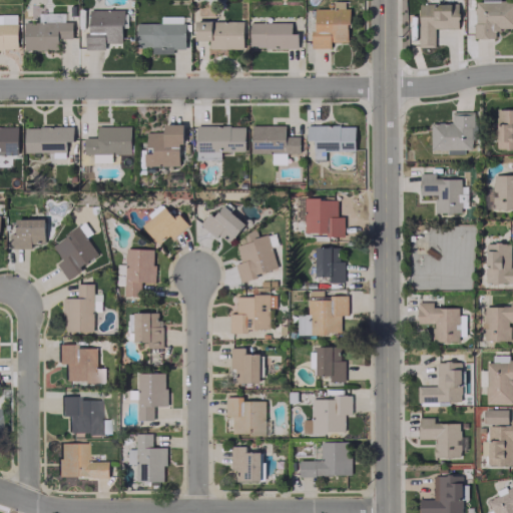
[(512,1),(474,0),(473,38),(494,38),(494,28),(512,28),(512,1)]
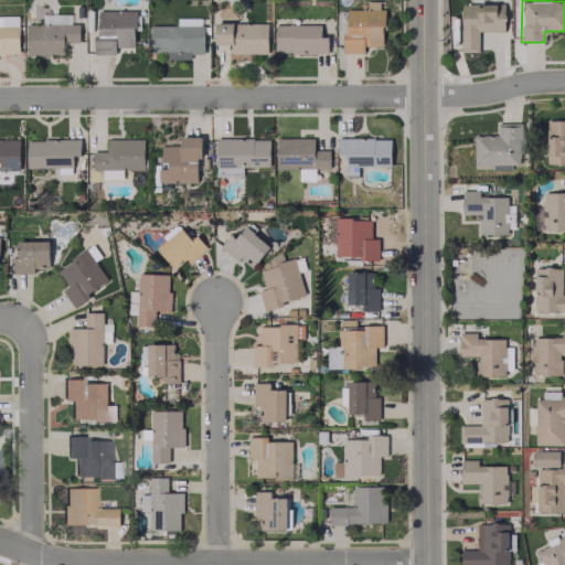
[(478,31),(503,31),(504,3),(461,3),(460,51),(478,52),(478,31)]
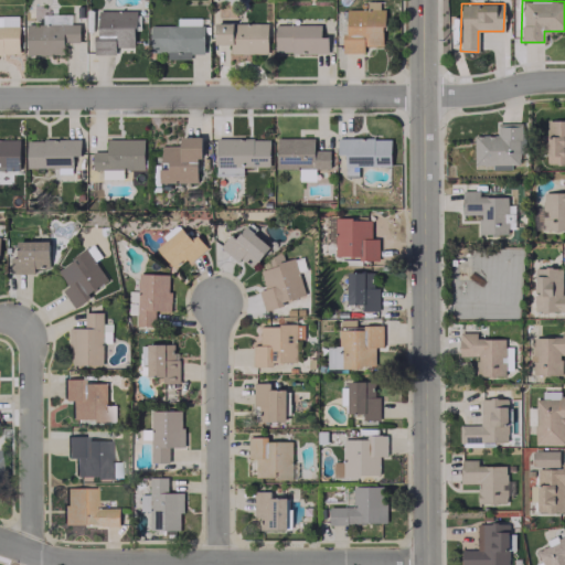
[(363,52),(363,45),(383,45),(383,9),(343,9),(344,53),(363,52)]
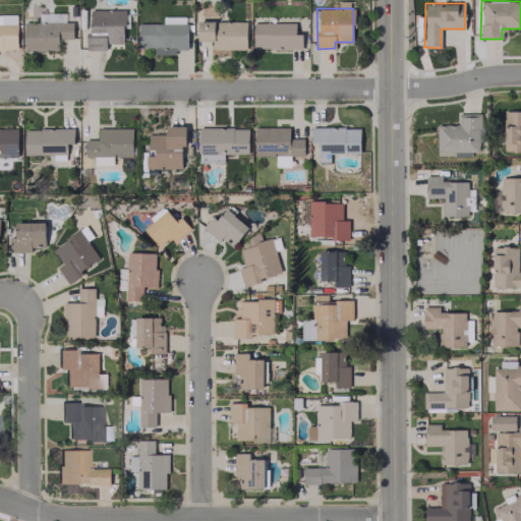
[(123,43),(124,10),(89,9),(88,50),(105,50),(105,43),(123,43)]
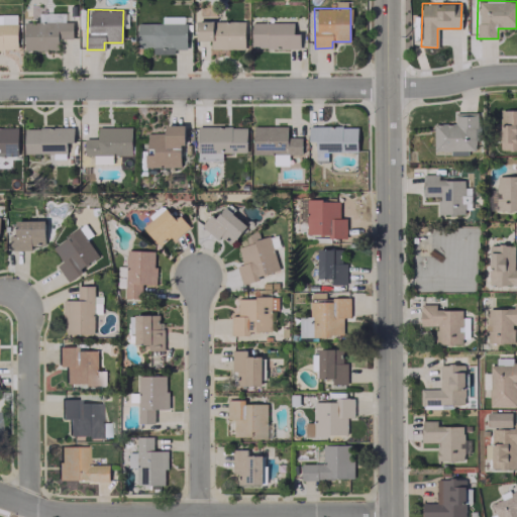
[(58,49),(58,38),(72,38),(72,21),(64,21),(64,12),(37,13),(37,21),(23,22),(23,50),(58,49)]
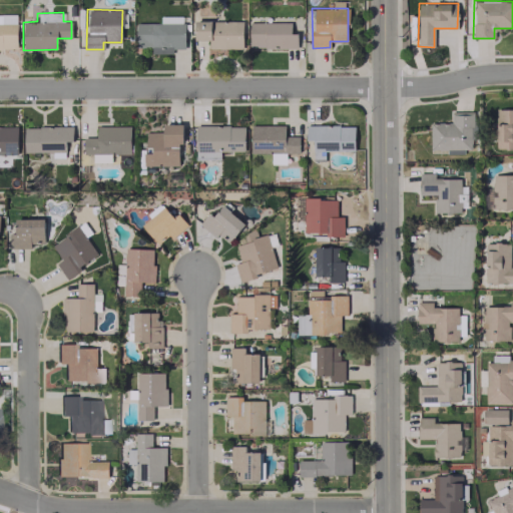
[(0,48),(16,49),(16,14),(0,14),(0,48)]
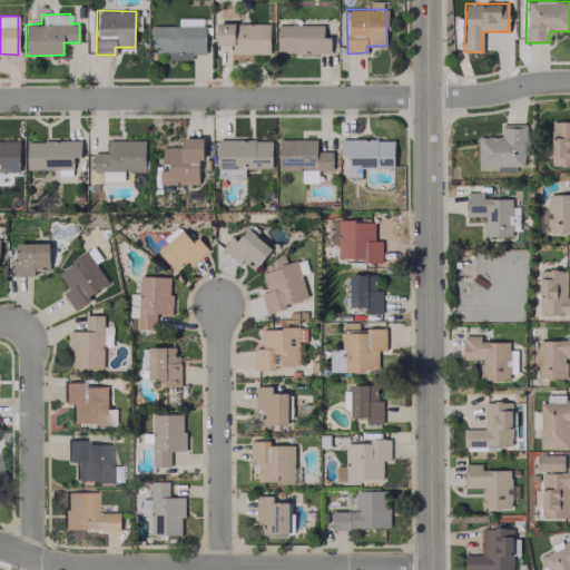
[(269,23),(216,22),(216,43),(232,45),(232,53),(269,55),(269,23)]
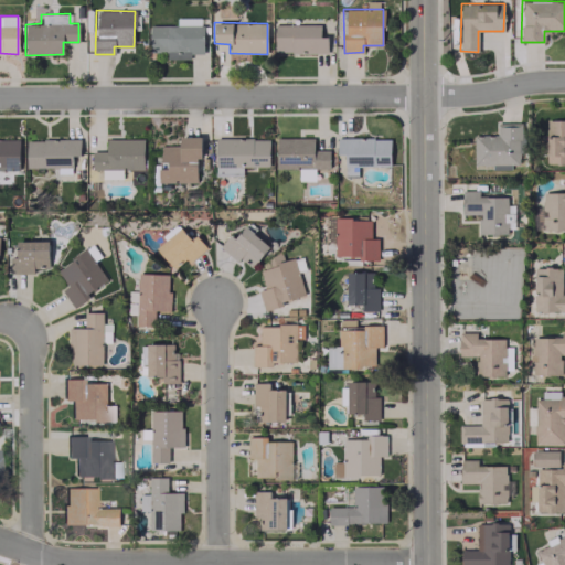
[(320,24),(274,24),(274,52),(327,53),(328,36),(320,36),(320,24)]
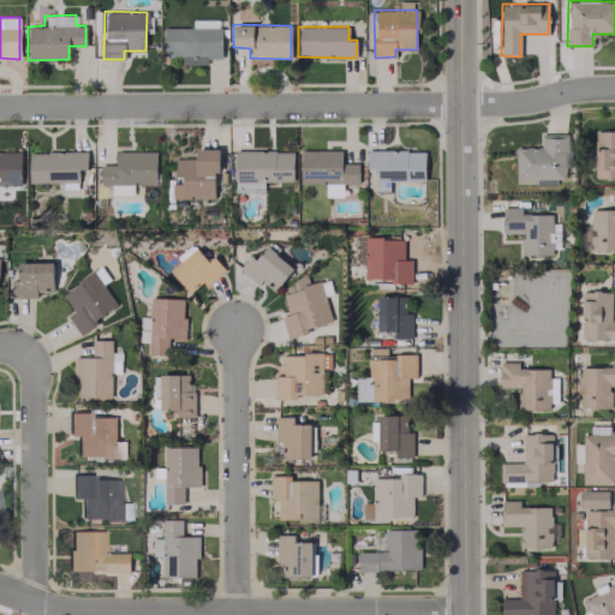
[(162,57),(181,57),(181,64),(207,64),(207,58),(221,58),(221,28),(163,28),(162,57)]
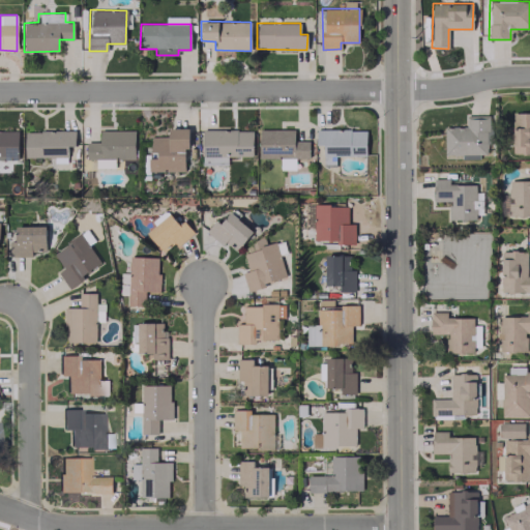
[(444,126),(444,154),(463,154),(463,157),(487,157),(487,143),(491,143),(491,115),(464,115),(464,126),(444,126)]
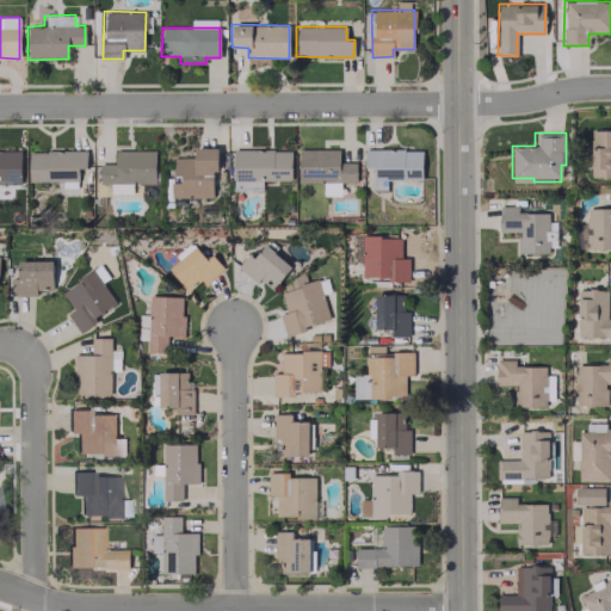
[(213,197),(213,171),(217,171),(217,148),(193,148),(193,158),(173,158),(173,197),(213,197)]
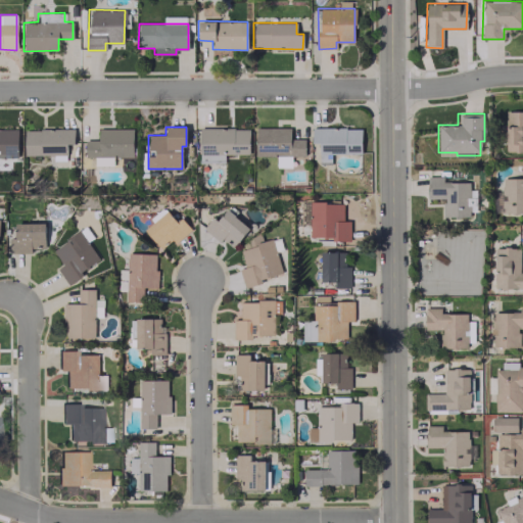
[(290,127),(255,128),(255,156),(276,156),(277,168),(291,168),(291,156),(304,156),(304,138),(290,138),(290,127)]
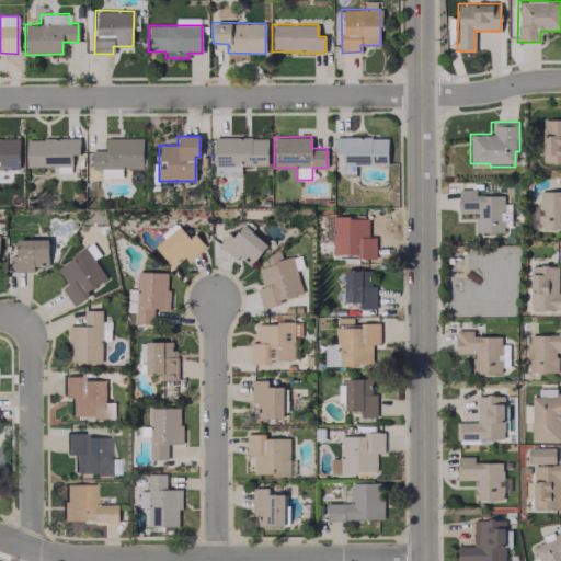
[(0,168),(19,168),(19,138),(0,137),(0,168)]
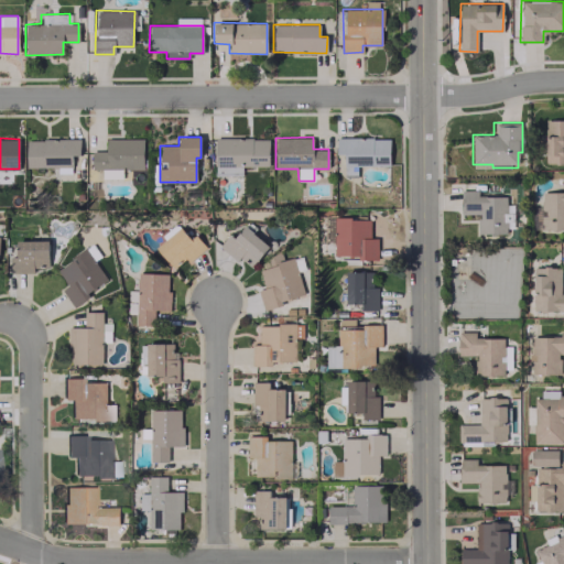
[(143,138),(106,139),(106,151),(91,151),(91,169),(101,169),(101,179),(122,177),(122,169),(143,169),(143,138)]
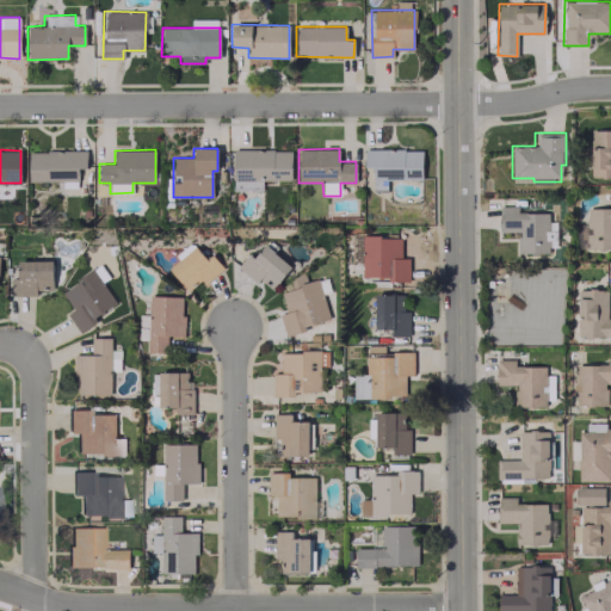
[(291,180),(290,149),(233,149),(233,191),(263,190),(263,180),(291,180)]
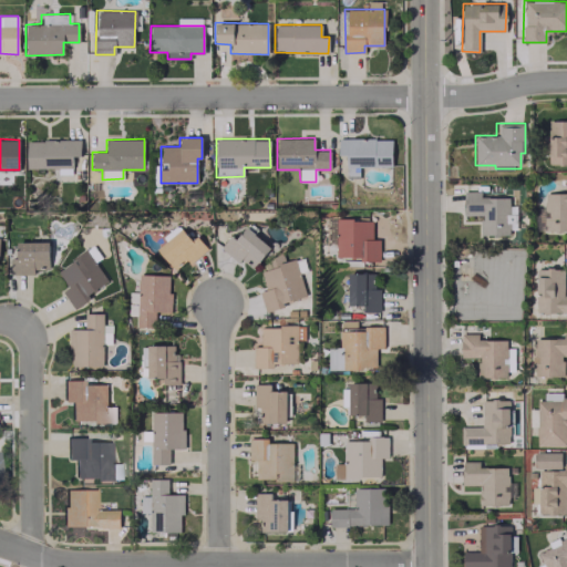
[(392,138),(339,138),(338,154),(347,155),(347,175),(359,175),(359,166),(391,166),(392,138)]
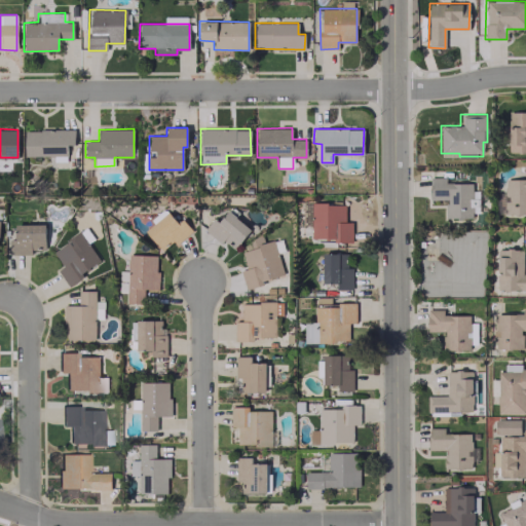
[(67,155),(67,145),(74,145),(74,129),(24,129),(24,156),(67,155)]
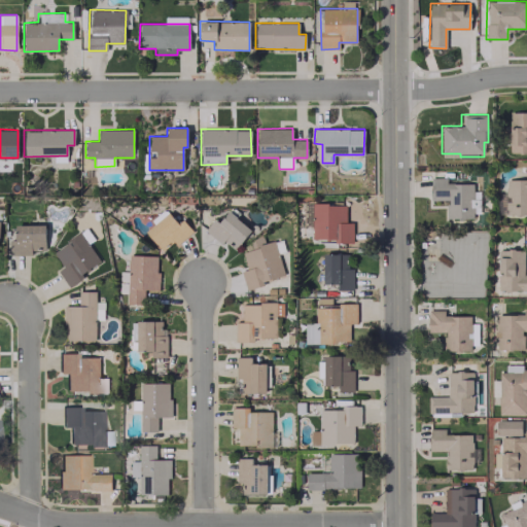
[(472,183),(446,183),(446,177),(430,177),(430,200),(447,200),(446,217),(480,217),(480,190),(472,190),(472,183)]
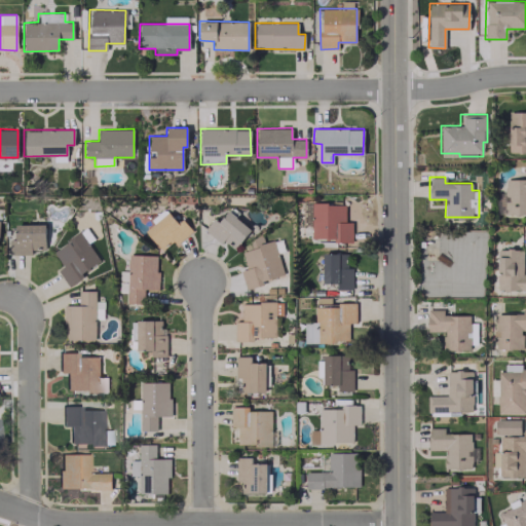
[(525,178),(504,179),(504,215),(525,214),(525,178)]
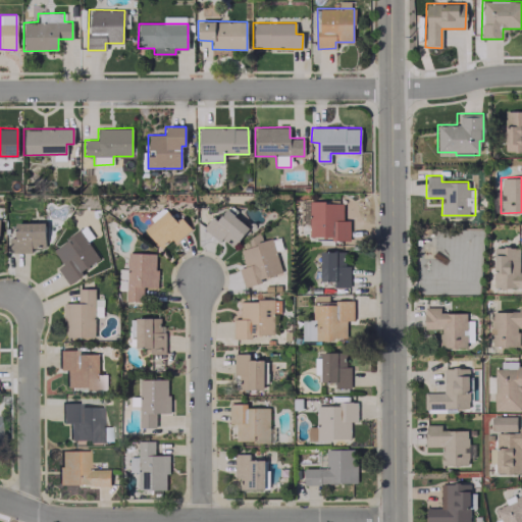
[(309,202),(309,238),(349,239),(349,220),(342,220),(343,202),(309,202)]
